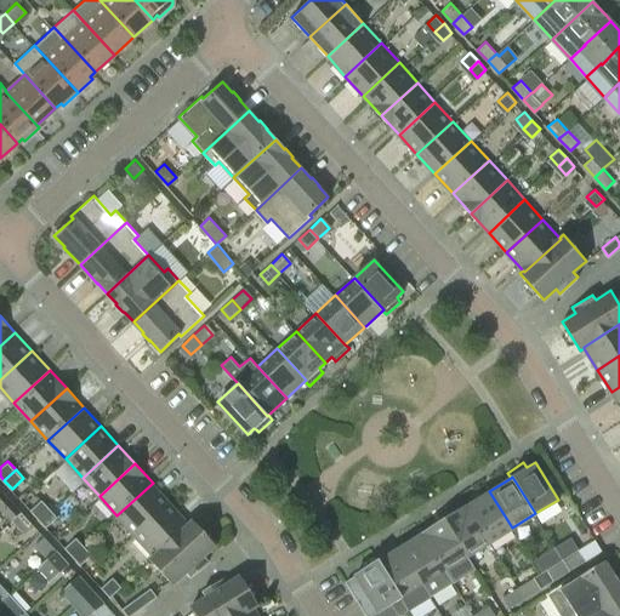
[(171,502),(153,483),(117,515),(135,535),(171,502)]
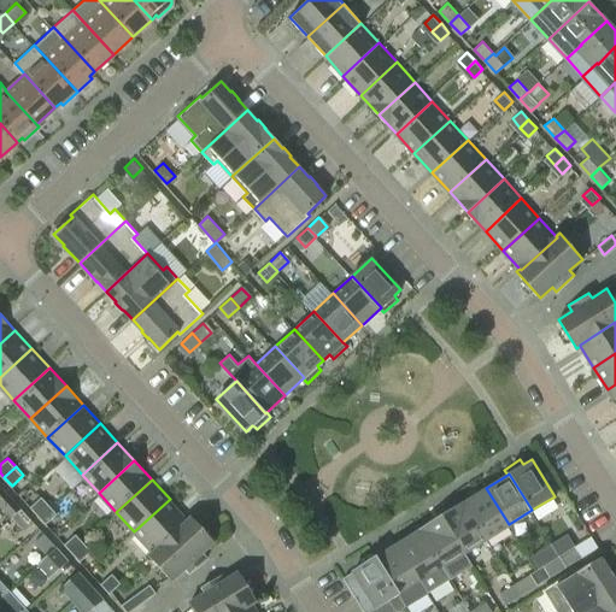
[(22,507),(4,488),(0,489),(0,502),(12,516),(22,507)]
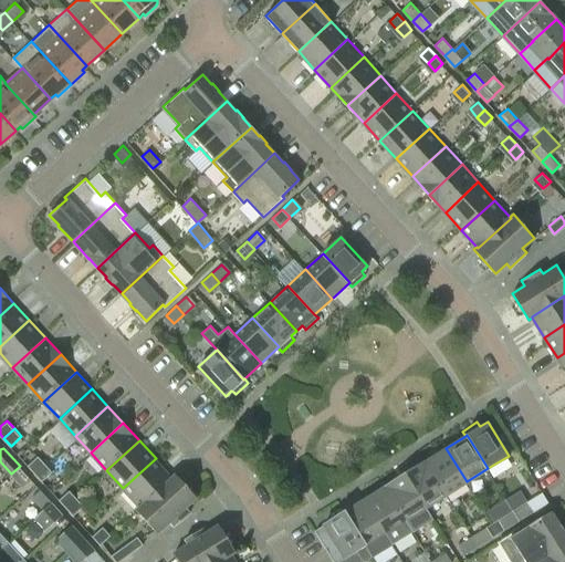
[(446,448),(427,459),(426,460),(447,493),(467,481),(446,448)]
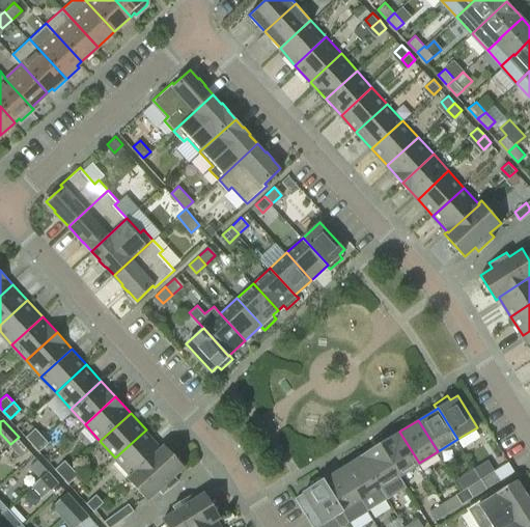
[(26,436),(33,443),(43,434),(36,426),(26,436)]
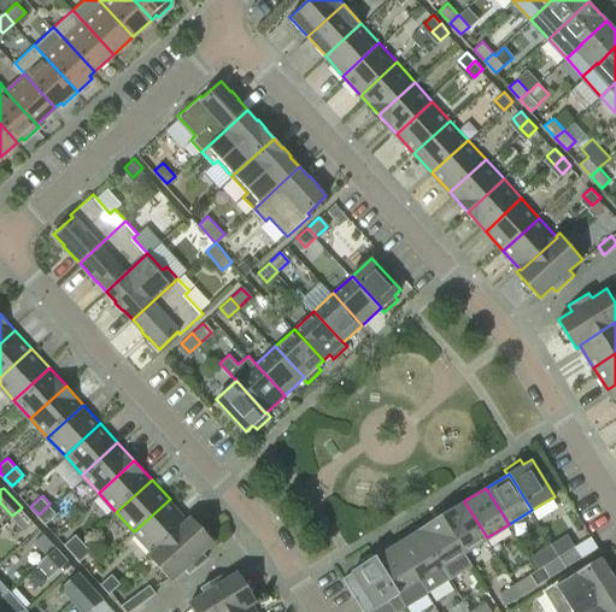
[(449,511),(443,515),(465,552),(487,537),(464,501),(465,500),(462,495),(446,505),(447,508),(449,511)]
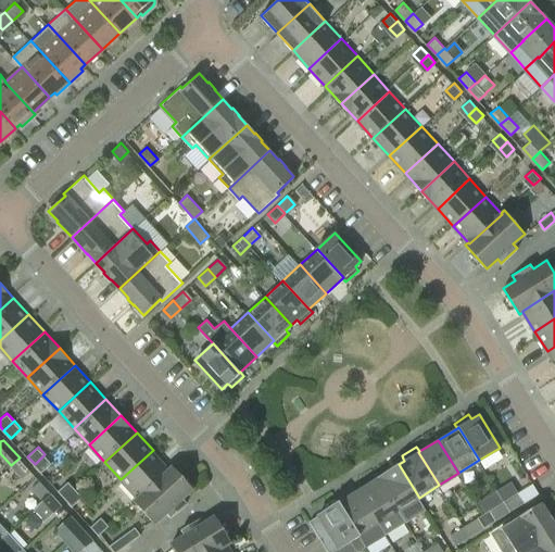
[(121,479),(137,498),(138,499),(171,469),(169,467),(153,450),(121,479)]
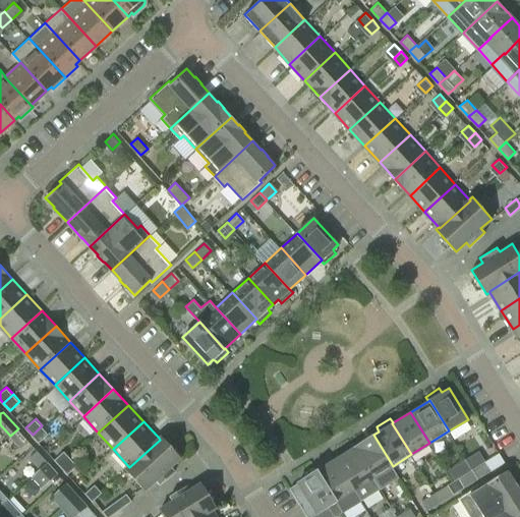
[(33,435),(39,442),(48,433),(42,425),(33,435)]
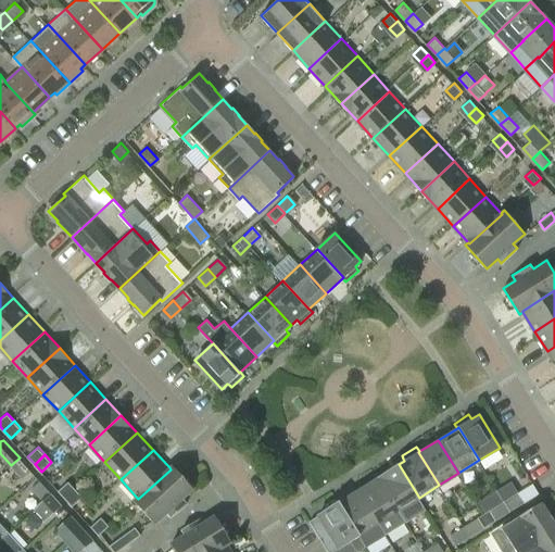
[(20,458),(11,465),(21,475),(28,467),(20,458)]
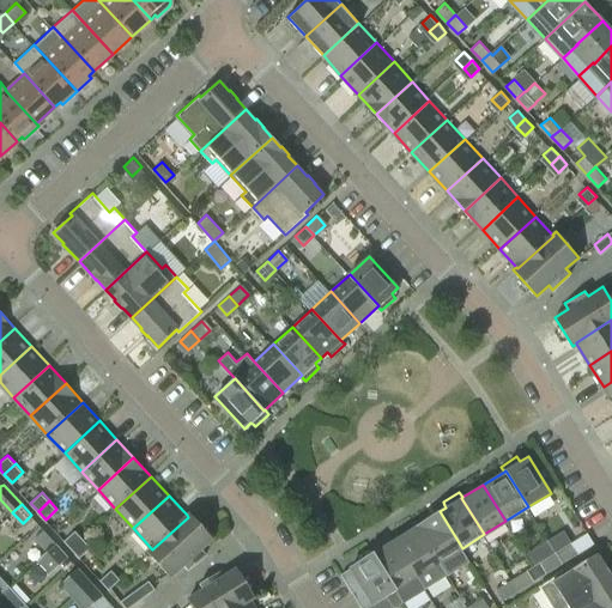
[(429,511),(413,521),(417,526),(447,573),(470,559),(462,548),(440,511),(432,516),(430,514),(429,511)]
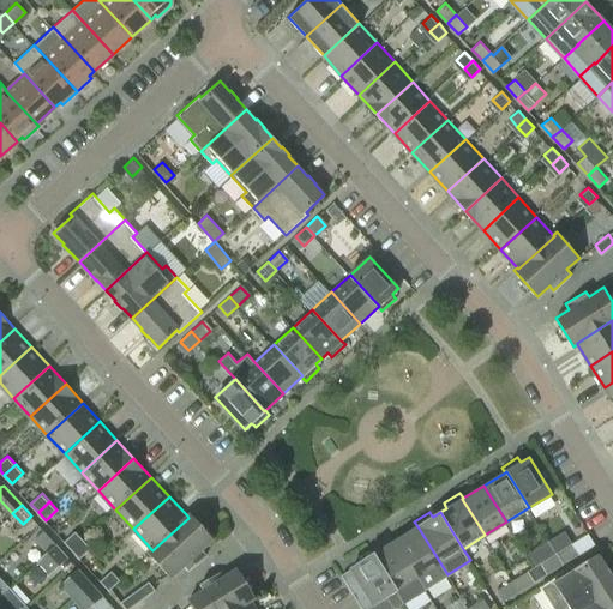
[(152,550),(151,549),(148,552),(172,577),(185,565),(188,570),(206,554),(202,549),(214,538),(190,513),(187,516),(188,518),(152,550)]
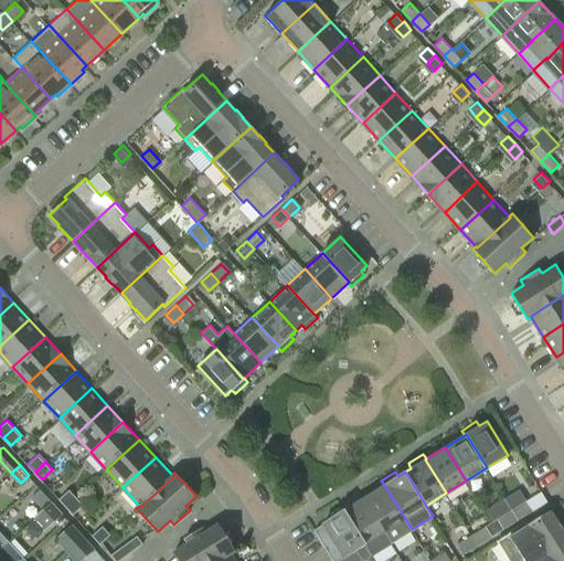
[(384,485),(364,497),(385,531),(392,542),(412,529),(384,485)]
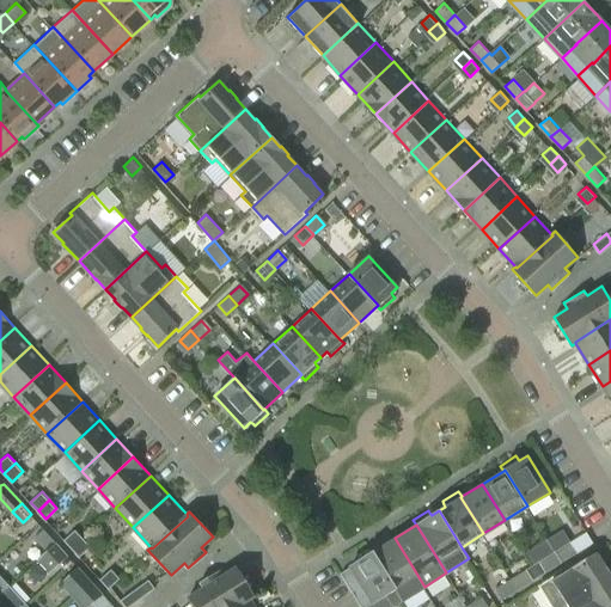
[(75,528),(63,539),(72,547),(83,537),(75,528)]
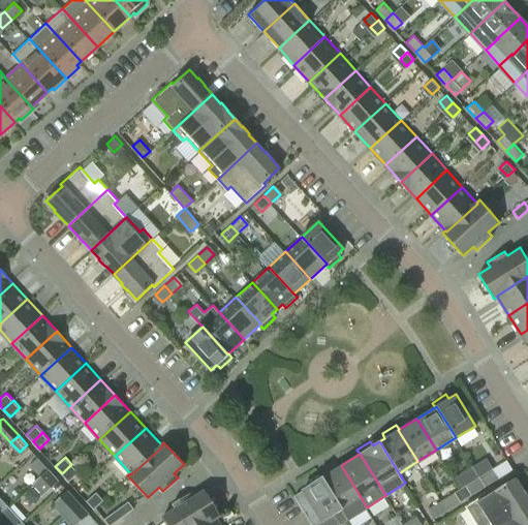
[(40,475),(49,468),(40,459),(32,466),(40,475)]
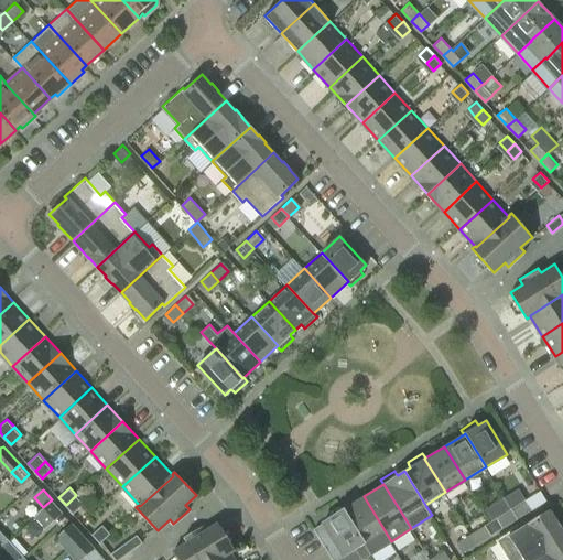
[(84,503),(76,495),(66,505),(73,513),(84,503)]
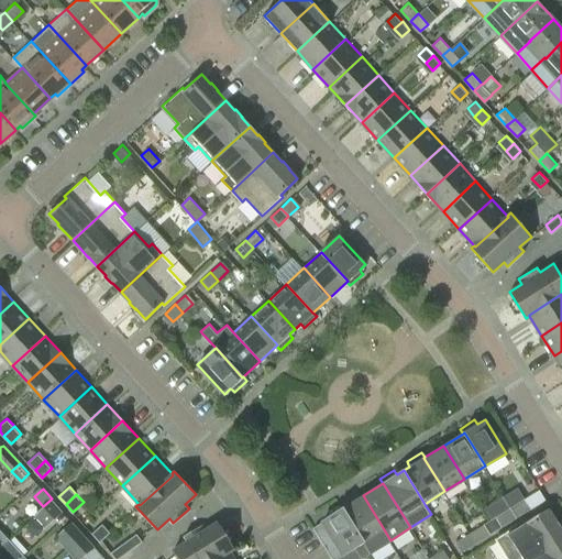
[(363,495),(343,507),(343,508),(370,551),(371,552),(390,540),(384,529),(363,495)]
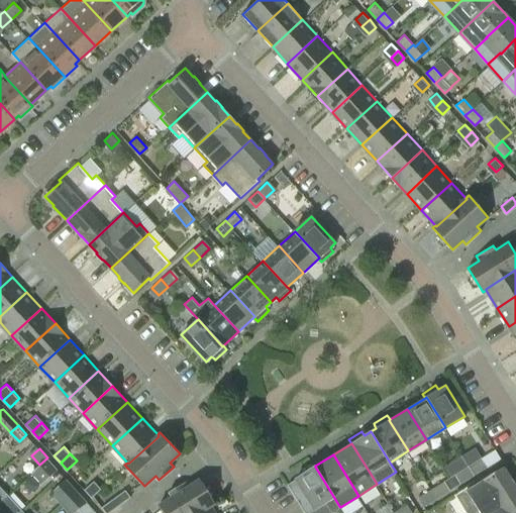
[(41,483),(58,469),(47,457),(39,465),(32,472),(41,483)]
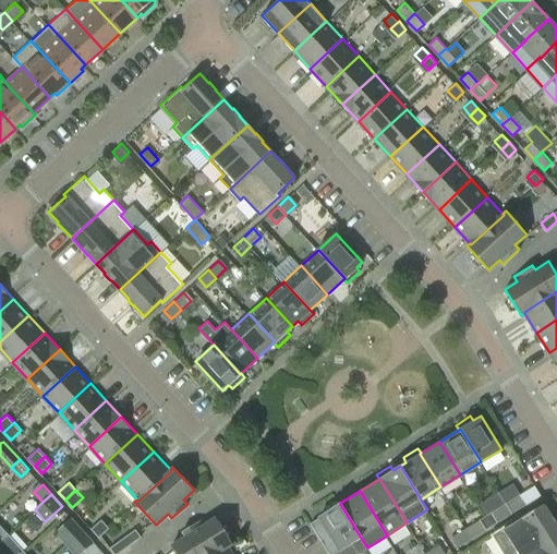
[(517,495),(505,503),(511,512),(522,505),(517,495)]
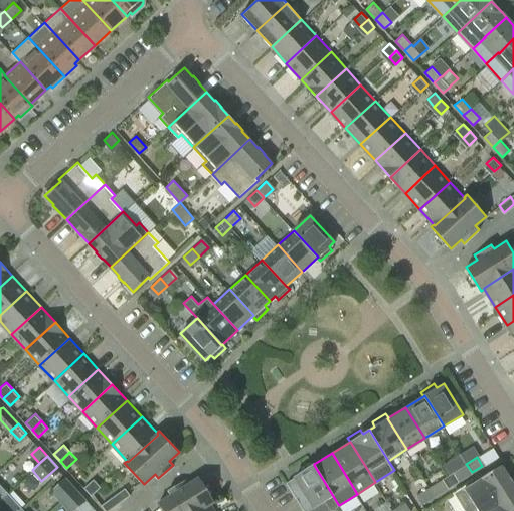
[(305,510),(306,510),(325,500),(331,509),(338,504),(314,465),(314,464),(312,460),(299,468),(300,470),(301,473),(287,481),(305,510)]
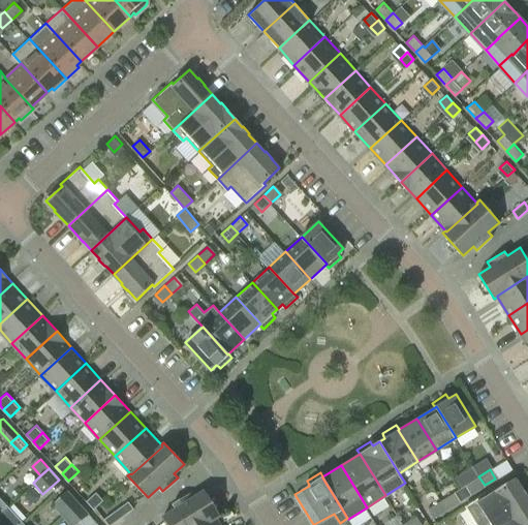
[(496,488),(495,486),(465,505),(476,524),(474,524),(501,524),(527,508),(527,495),(523,487),(515,476),(496,488)]
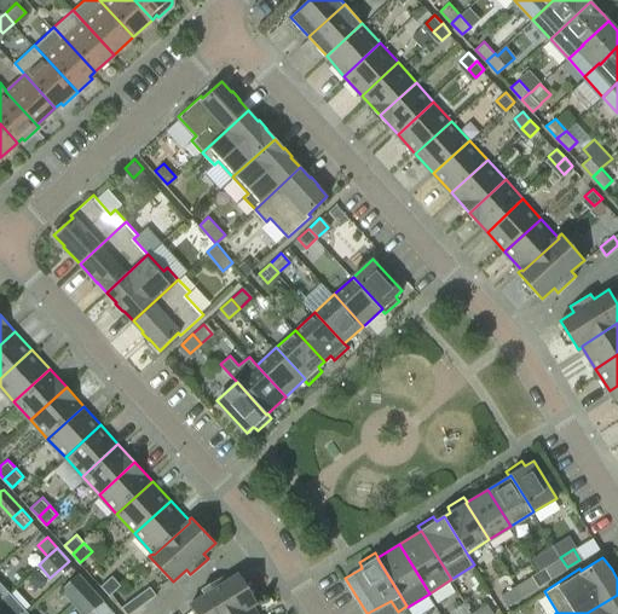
[(567,567),(560,557),(548,565),(554,575),(567,567)]
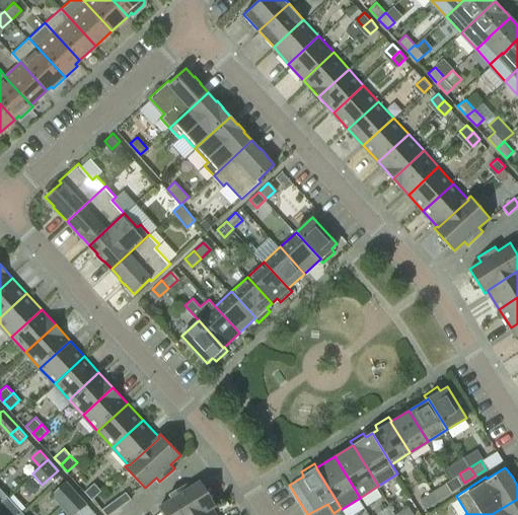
[(77,492),(67,480),(51,493),(62,506),(77,492)]
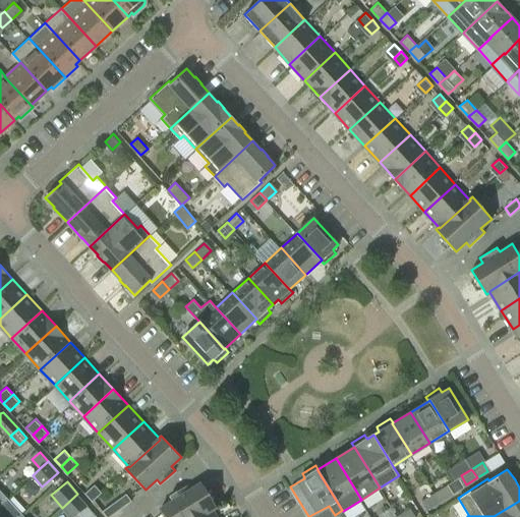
[(197,516),(213,508),(214,509),(217,507),(200,481),(189,489),(186,484),(170,495),(173,500),(160,507),(166,516),(197,516)]
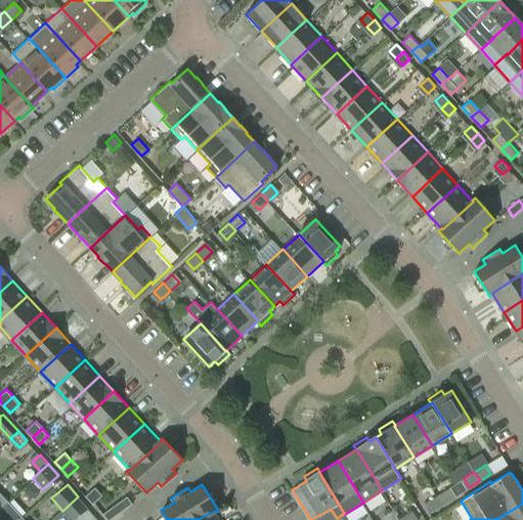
[(95,486),(86,495),(93,504),(102,494),(95,486)]
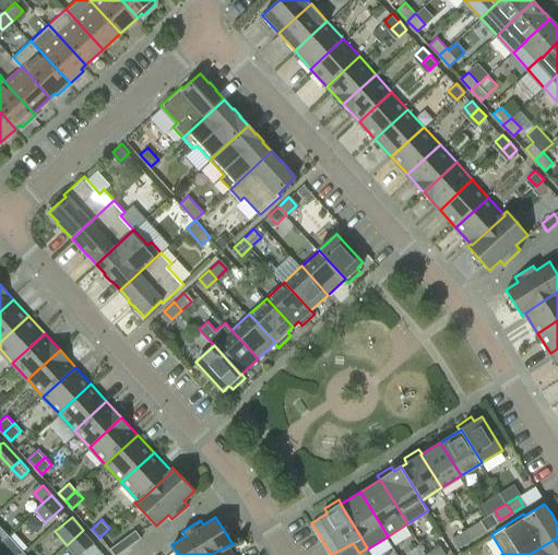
[(466,528),(472,538),(484,531),(477,521),(466,528)]
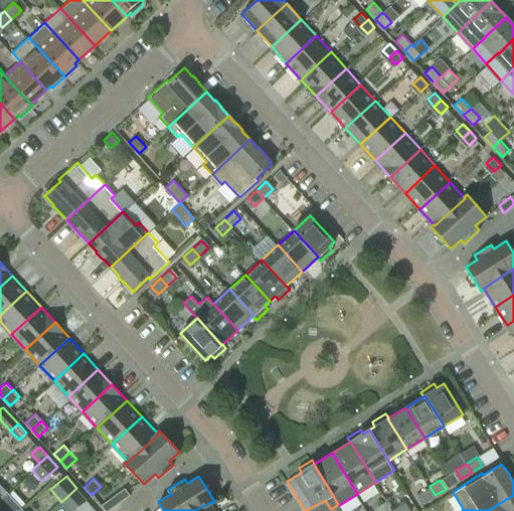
[(435,495),(430,486),(418,493),(424,502),(435,495)]
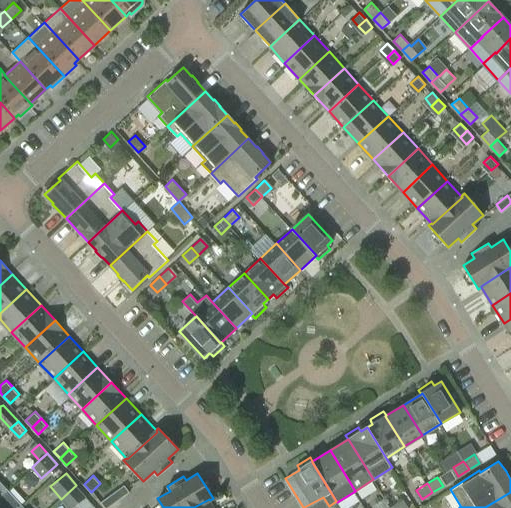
[(113,492),(118,500),(130,491),(124,484),(113,492)]
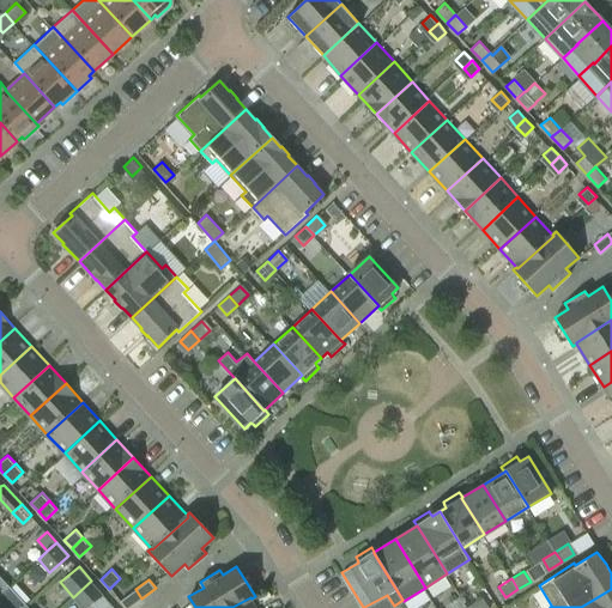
[(86,607),(103,594),(91,581),(73,597),(83,607),(86,607)]
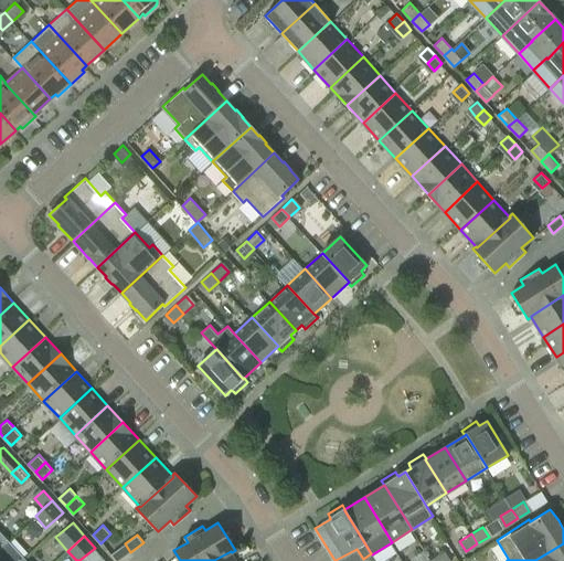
[(9,540),(0,547),(0,560),(20,560),(24,558),(9,540)]
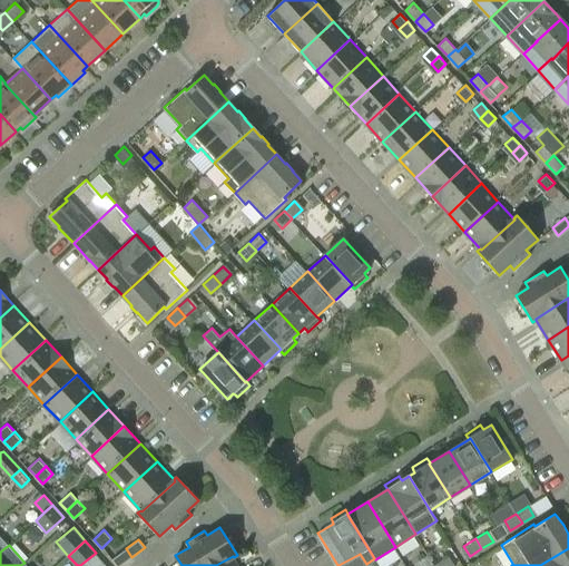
[(118,565),(131,557),(126,548),(113,558),(117,565),(118,565)]
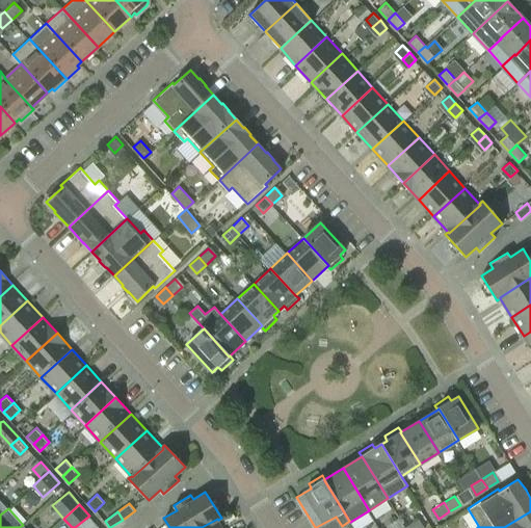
[(530,511),(504,527),(530,527),(530,511)]
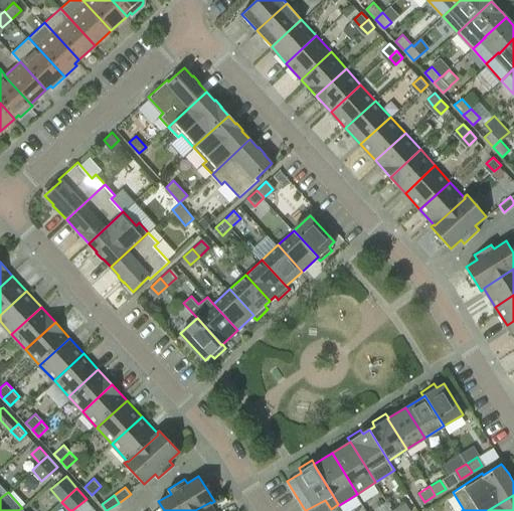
[(215,510),(211,503),(210,502),(195,510),(215,510)]
